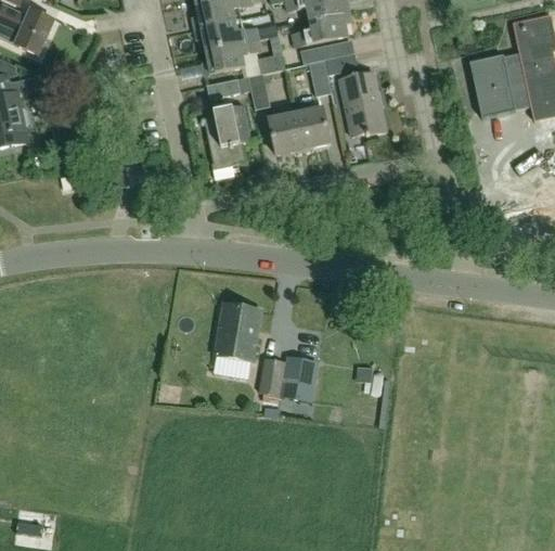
[(220,0),(195,5),(197,16),(192,17),(194,29),(235,22),(232,9),(252,4),(266,1),(266,0),(220,0)]
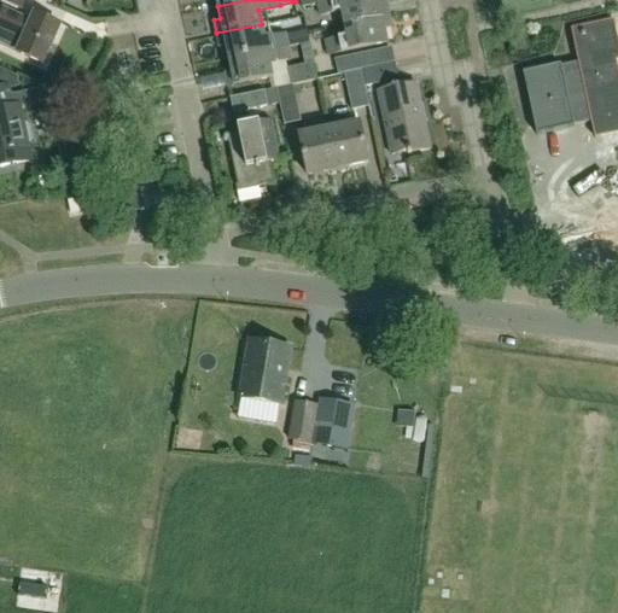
[(318,0),(320,13),(342,9),(344,21),(390,11),(388,0),(380,0),(318,0)]
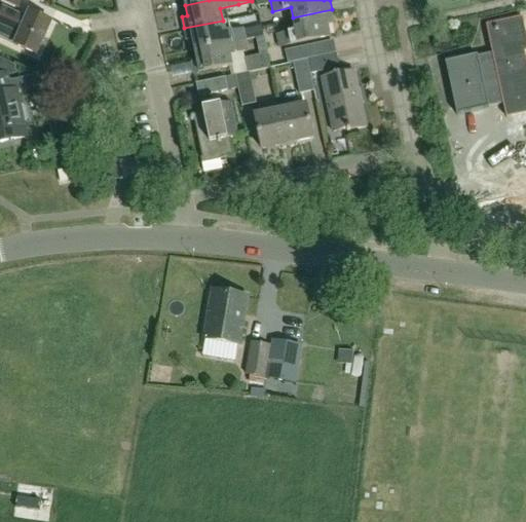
[(0,21),(20,31),(14,42),(36,51),(51,19),(30,9),(27,16),(3,5),(0,12),(0,21)]
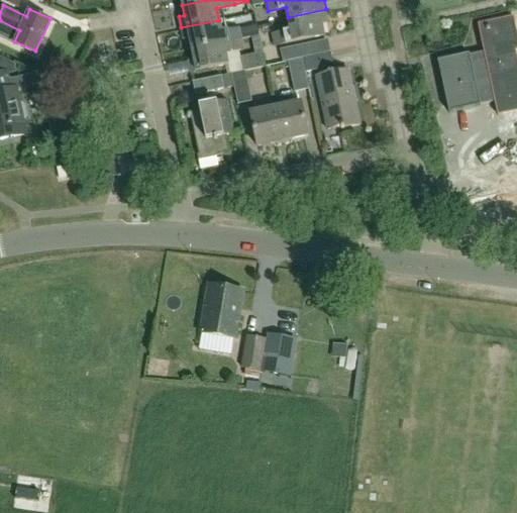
[(326,9),(288,17),(290,29),(272,32),(275,43),(325,32),(322,22),(328,21),(326,9)]
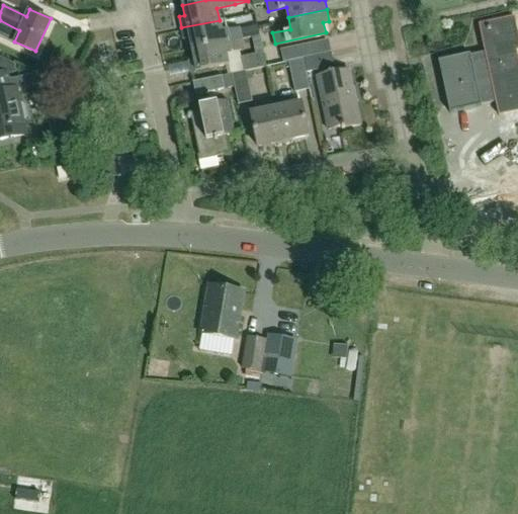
[(220,20),(181,27),(183,37),(189,36),(191,49),(242,37),(239,26),(222,29),(220,20)]
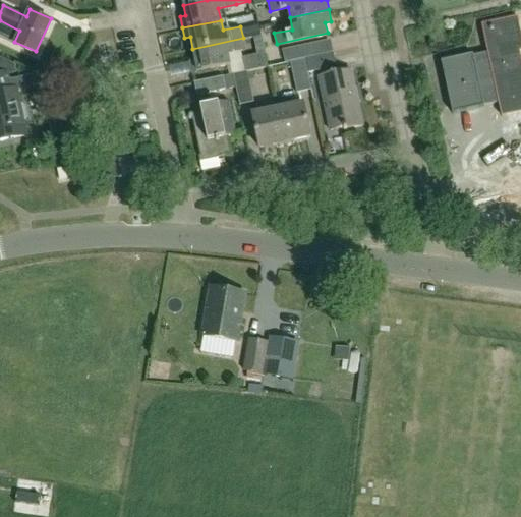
[(247,68),(269,64),(262,32),(259,33),(258,29),(247,31),(248,35),(252,35),(256,51),(240,54),(243,68),(243,69),(247,68)]
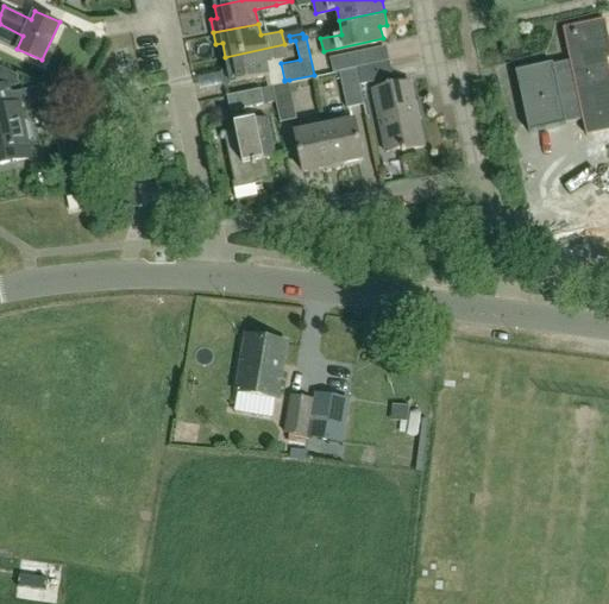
[(357,67),(389,60),(387,43),(330,55),(332,70),(339,69),(339,70),(356,67),(356,64),(357,64),(357,67)]
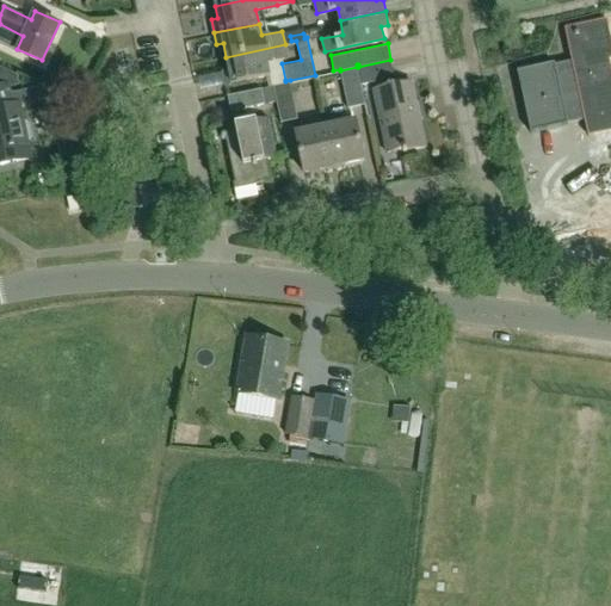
[(285,44),(226,57),(228,68),(222,70),(224,82),(270,73),(267,60),(288,56),(285,44)]
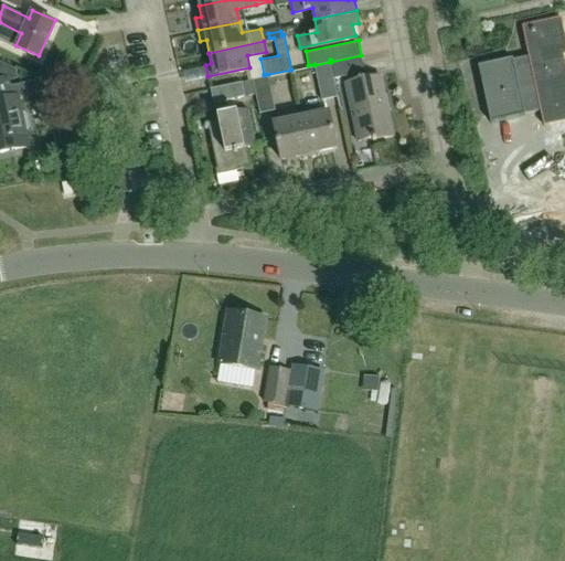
[(364,69),(361,55),(331,62),(334,75),(364,69)]
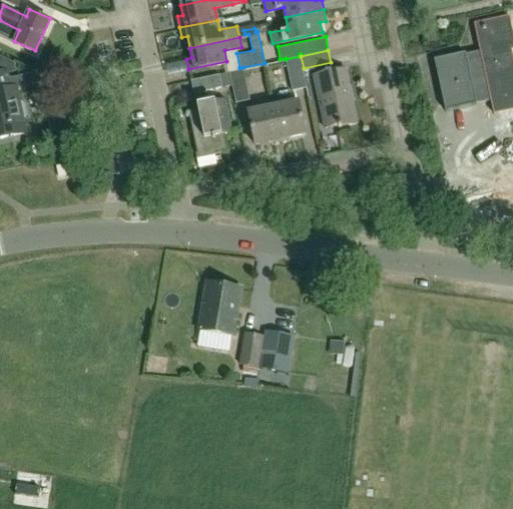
[(0,129),(9,127),(10,133),(26,130),(16,85),(10,86),(7,70),(16,68),(15,60),(0,53),(0,129)]
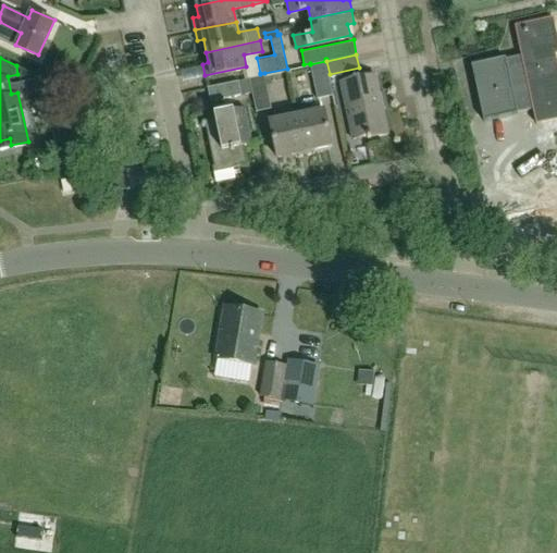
[(325,61),(310,64),(317,96),(332,93),(325,61)]
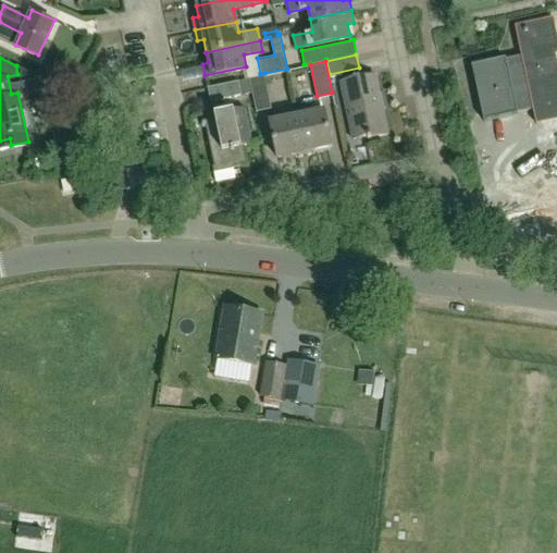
[(481,138),(556,154),(556,76),(497,62),(491,88),(499,90),(496,107),(487,106),(481,138)]
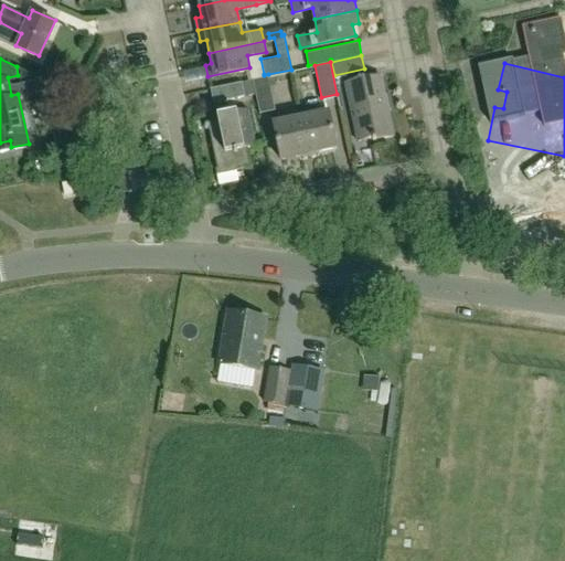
[(264,74),(253,76),(255,92),(259,110),(276,107),(268,74),(264,75),(264,74)]
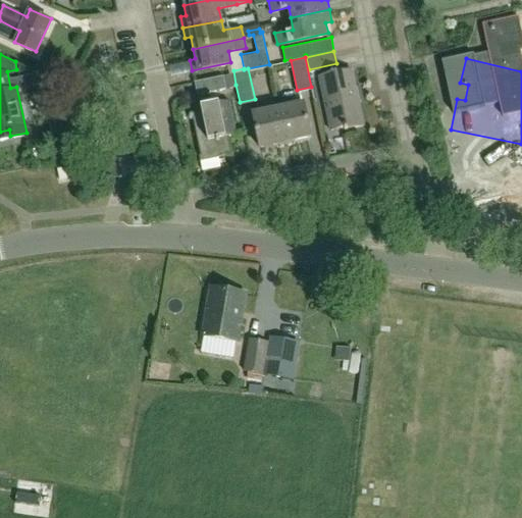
[(352,68),(319,75),(330,128),(344,125),(344,127),(363,123),(352,68)]
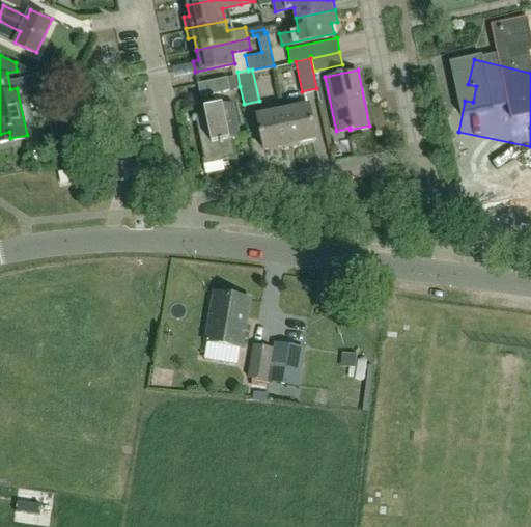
[(240,86),(238,72),(197,80),(200,94),(240,86)]
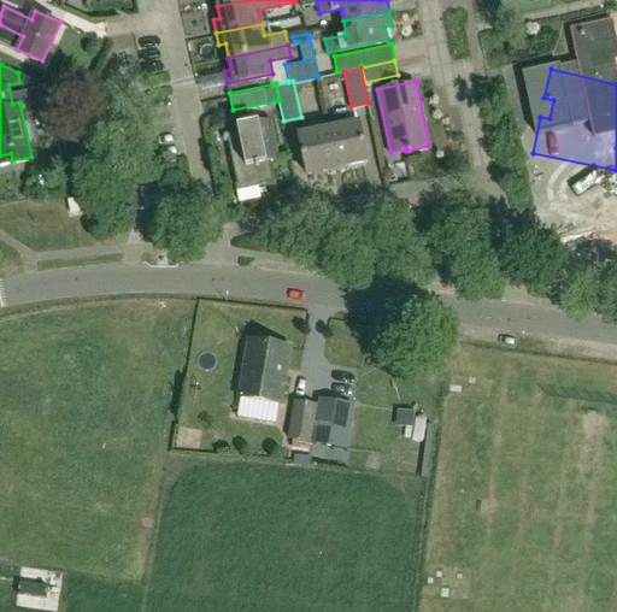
[(269,159),(278,157),(270,117),(244,123),(245,128),(227,133),(238,186),(274,178),(269,159)]
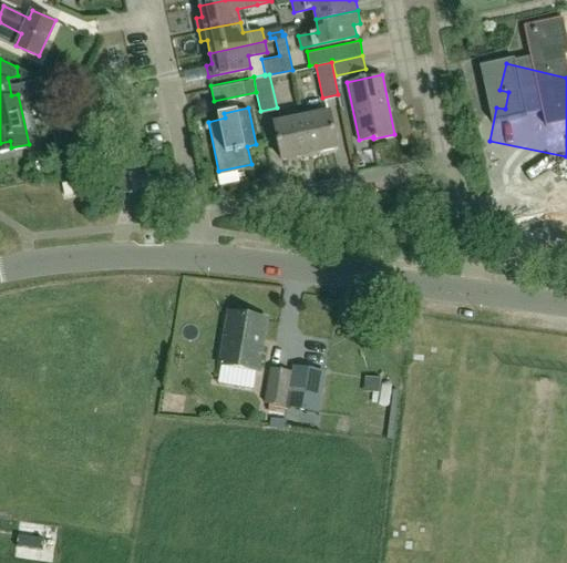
[(329,111),(302,116),(309,152),(337,146),(329,111)]
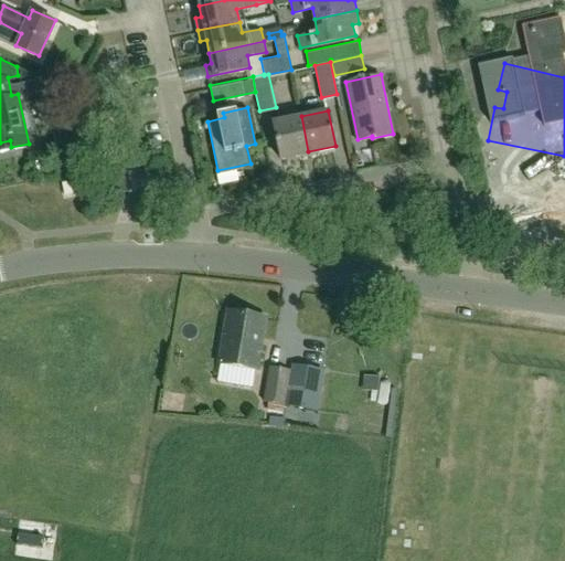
[(308,151),(301,116),(273,123),(280,158),(308,151)]
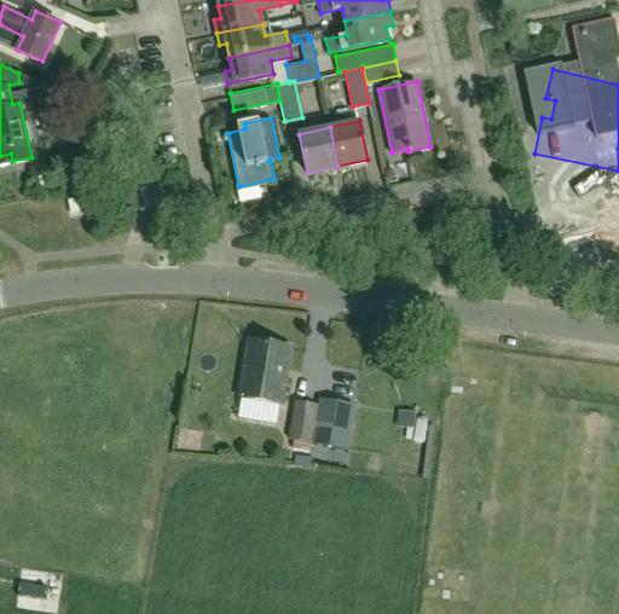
[(545,167),(536,169),(541,192),(550,191),(545,167)]
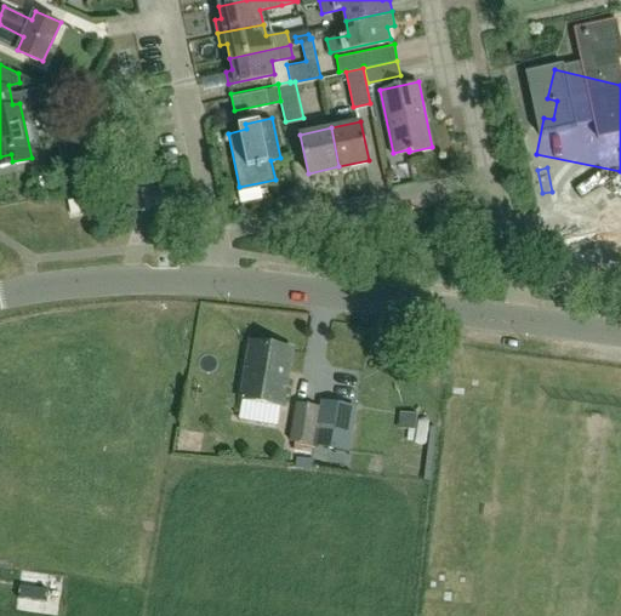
[(283,404),(292,347),(250,340),(240,397),(283,404)]
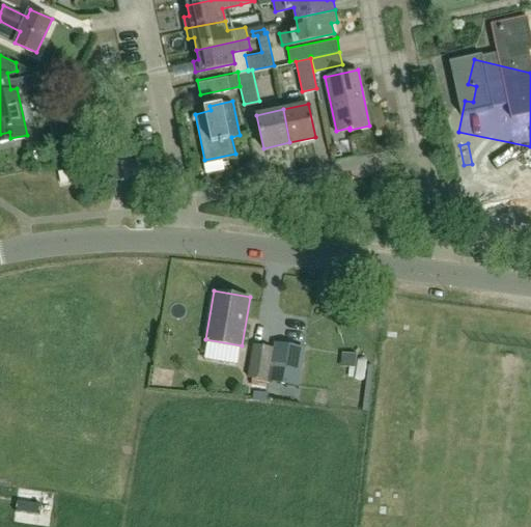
[(248,375),(267,378),(267,380),(279,382),(286,343),(273,341),(273,345),(254,342),(248,375)]
